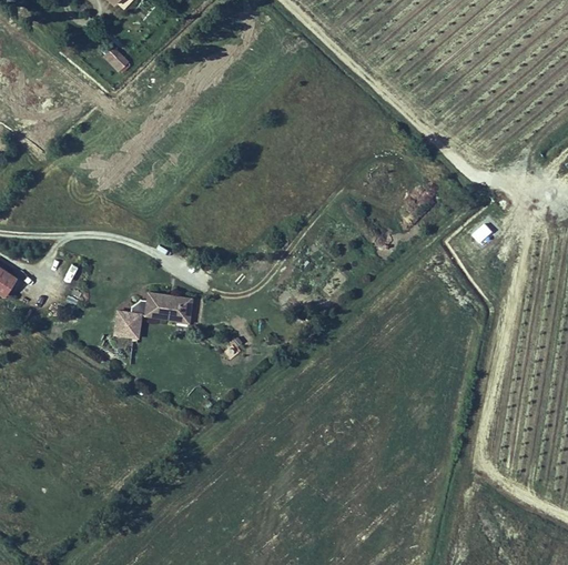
[(112,48),(102,59),(122,77),(132,66),(112,48)]
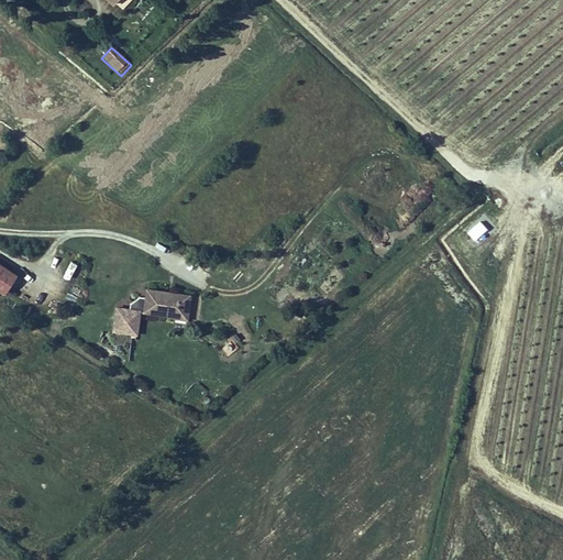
[(0,289),(3,292),(14,273),(0,264),(0,289)]
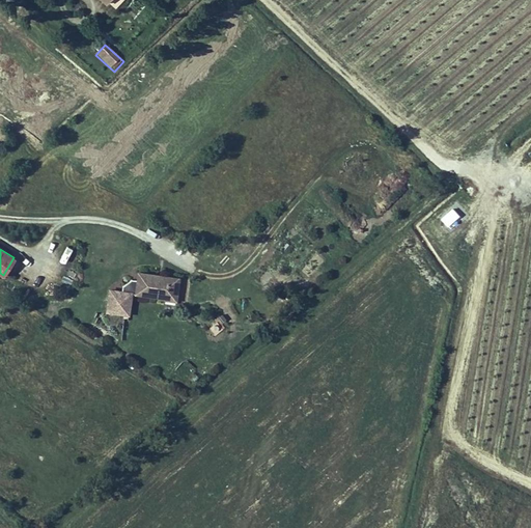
[(164,295),(174,296),(176,278),(138,273),(135,296),(163,299),(164,295)]
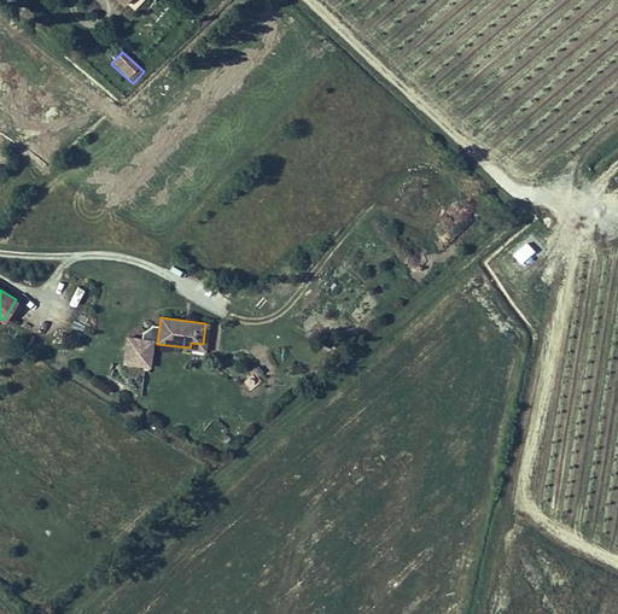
[(232,348),(235,328),(229,328),(226,346),(232,348)]
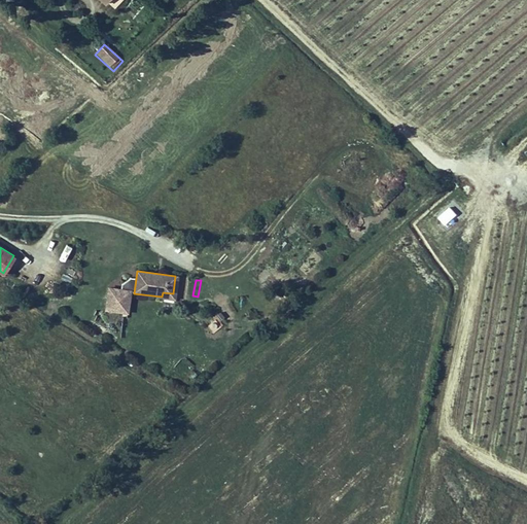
[(278,288),(274,295),(282,301),(287,294),(278,288)]
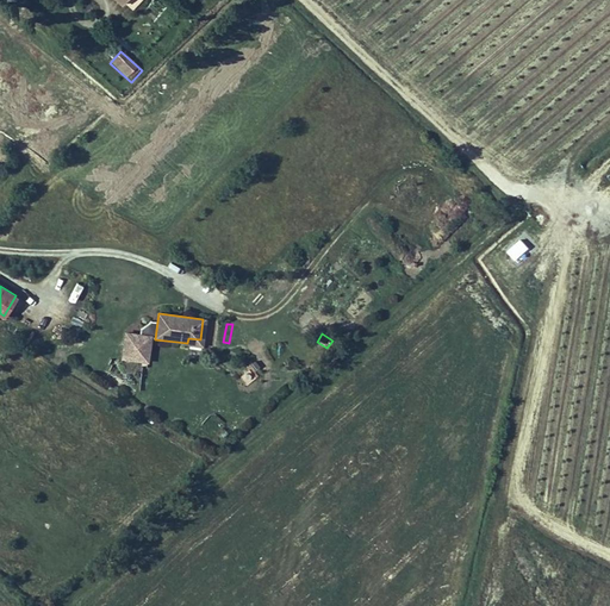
[(126,335),(123,360),(148,363),(150,338),(126,335)]
